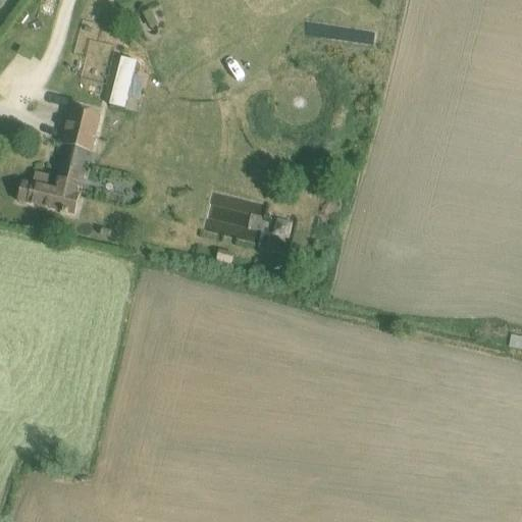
[(31,61),(35,51),(14,44),(10,53),(31,61)]
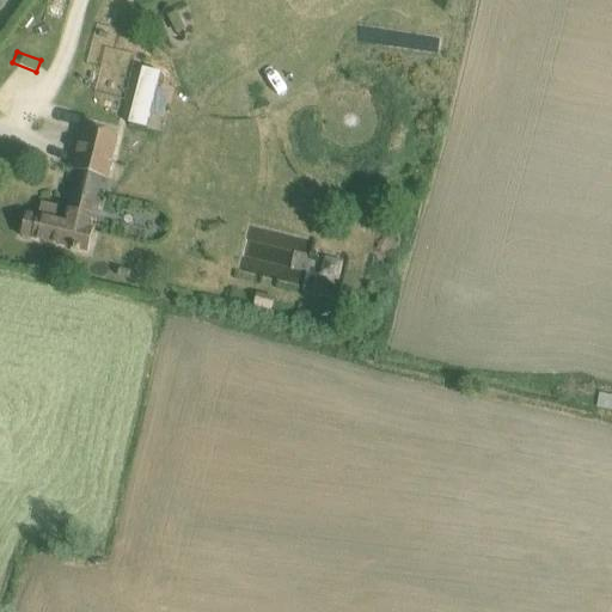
[(26,214),(20,239),(89,256),(93,233),(93,231),(89,231),(91,222),(96,222),(99,206),(97,206),(101,188),(103,178),(106,179),(116,136),(81,129),(72,171),(74,171),(72,182),(62,222),(55,220),(57,208),(41,203),(37,218),(26,214)]
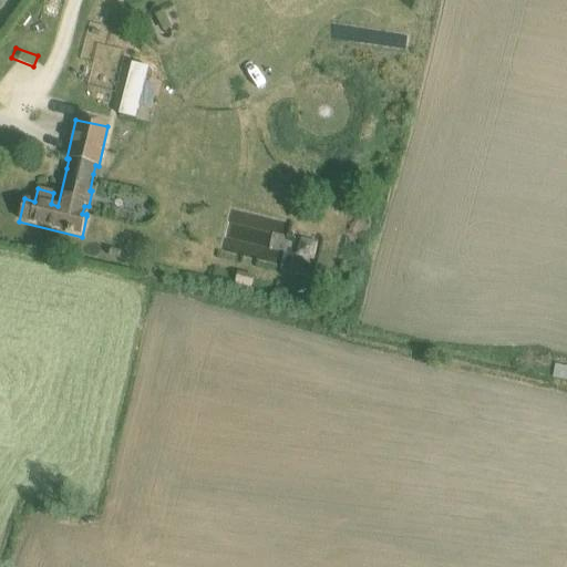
[(300,239),(297,257),(313,260),(318,244),(300,239)]
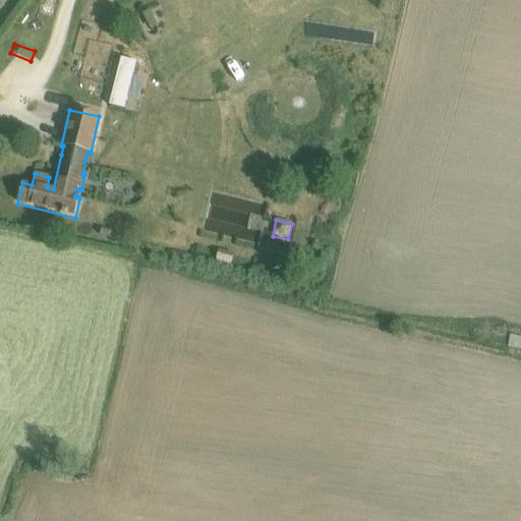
[(219,251),(215,265),(230,268),(233,255),(219,251)]
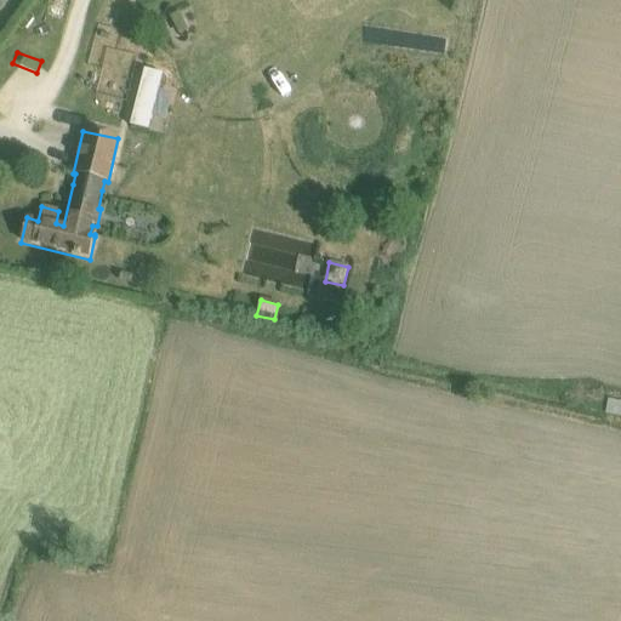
[(600,398),(619,400),(620,385),(602,382),(600,398)]
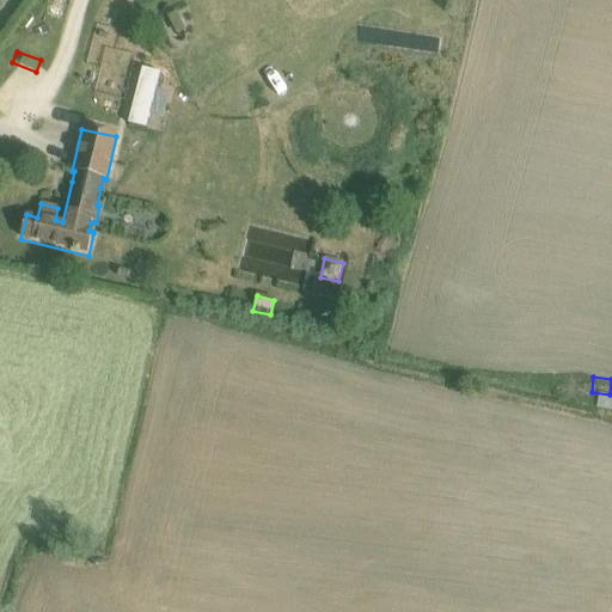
[(611,396),(599,395),(597,407),(611,409),(611,396)]
